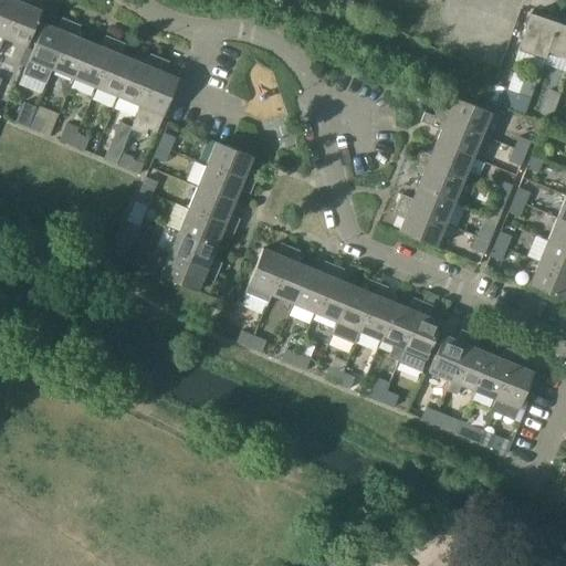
[(0,0),(0,34),(4,38),(19,0),(0,0)]
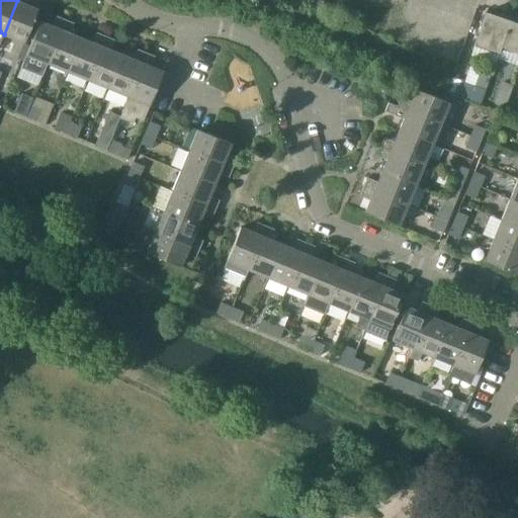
[(25,42),(38,10),(26,5),(28,0),(17,0),(4,34),(24,42),(25,42)]
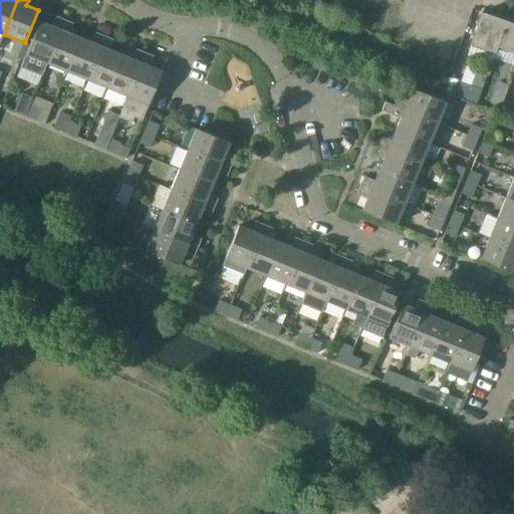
[(482,12),(471,44),(494,53),(496,47),(505,21),(482,12)]
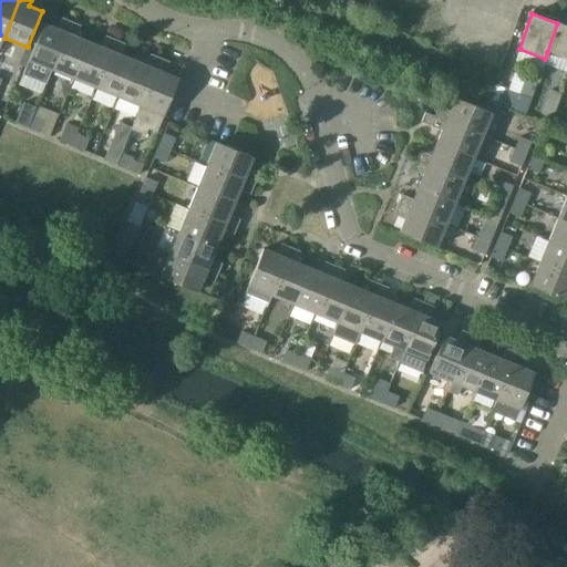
[(26,65),(22,73),(24,74),(45,83),(51,69),(71,22),(62,18),(58,29),(45,24),(43,23),(33,49),(26,65)]
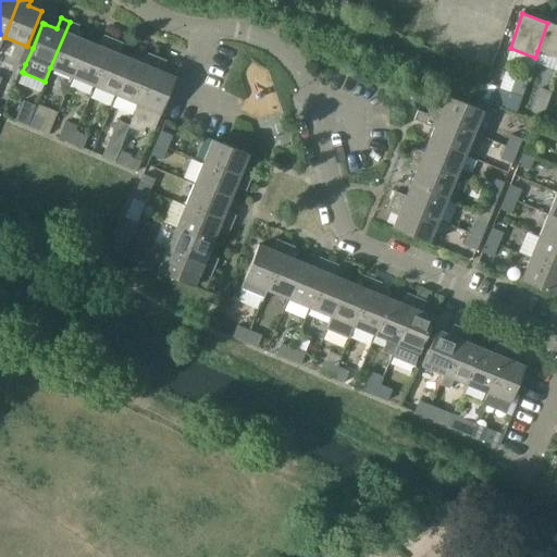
[(70,22),(50,67),(69,76),(71,76),(86,40),(75,36),(79,25),(70,22)]
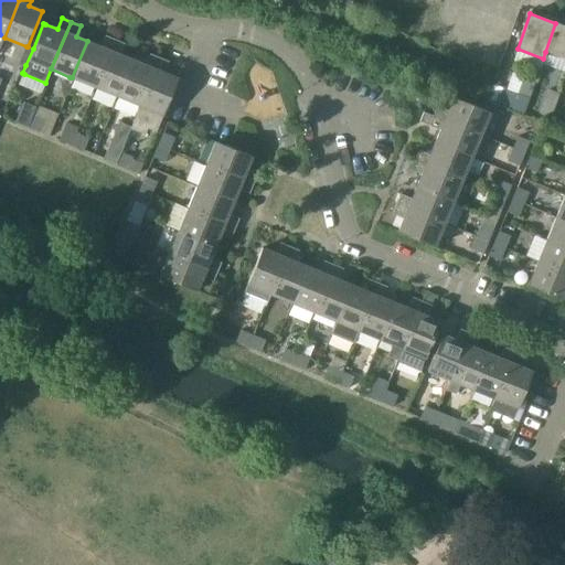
[(564,25),(555,23),(545,52),(564,59),(564,25)]
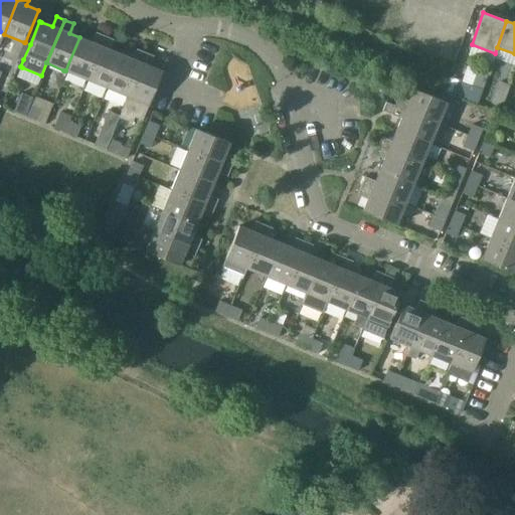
[(79,37),(65,70),(86,79),(104,36),(95,32),(91,42),(79,37)]
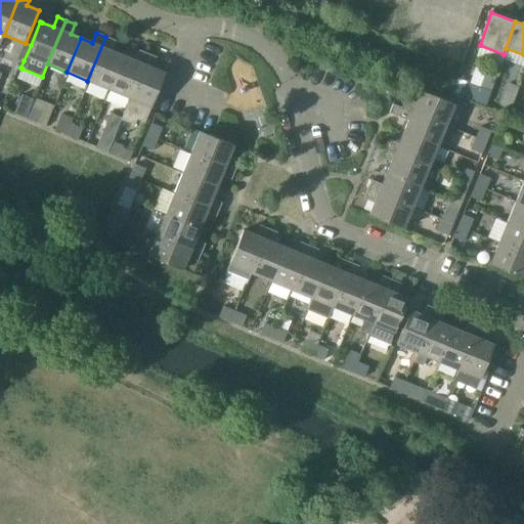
[(105,37),(87,81),(107,89),(122,55),(111,50),(115,41),(105,37)]
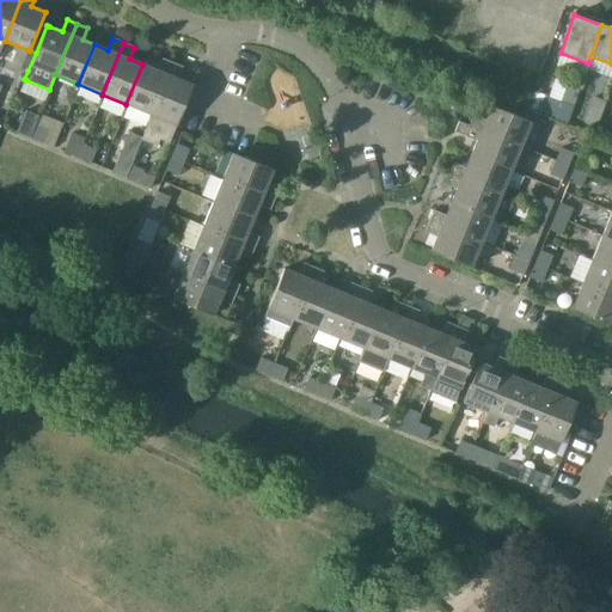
[(29,50),(22,68),(28,71),(36,53),(29,50)]
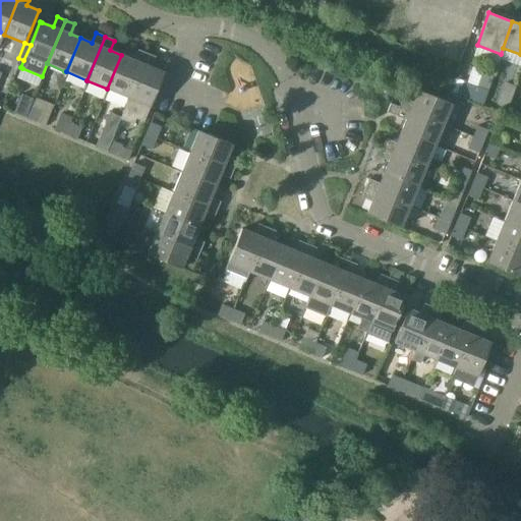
[(121,55),(107,89),(128,98),(147,54),(147,52),(138,49),(137,51),(133,60),(132,60),(121,55)]
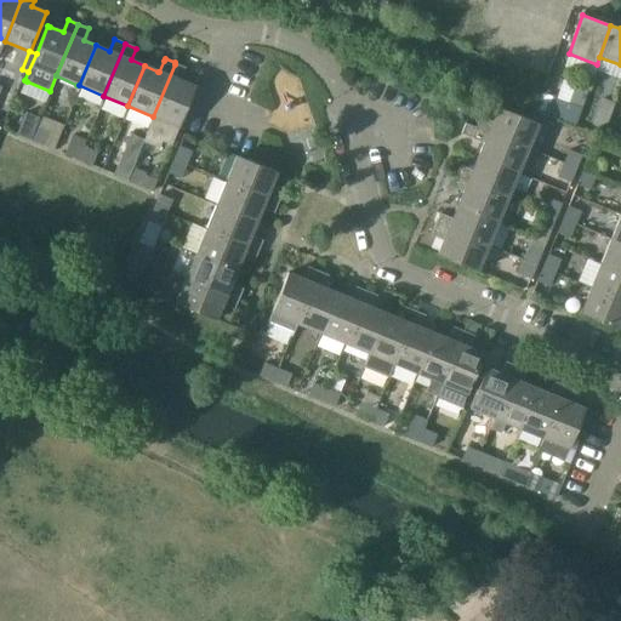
[(153,117),(143,141),(159,147),(160,148),(161,143),(163,141),(171,144),(176,131),(178,127),(195,87),(180,81),(186,69),(186,67),(175,62),(175,64),(153,117)]
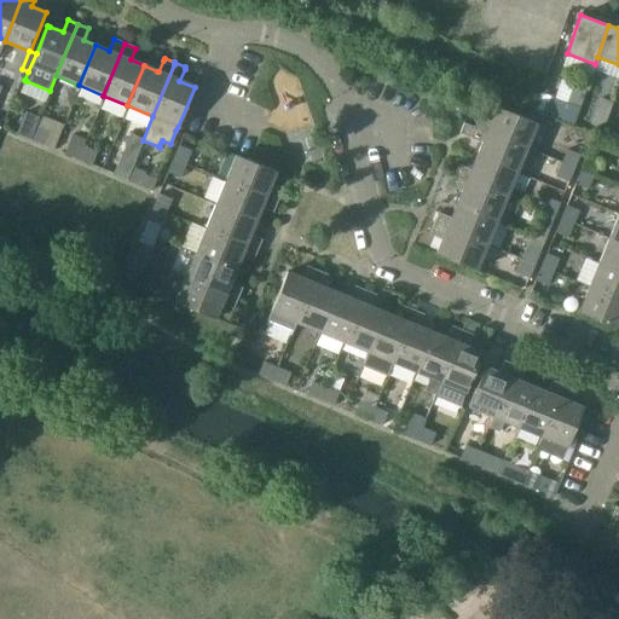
[(541,93),(534,110),(545,114),(574,125),(586,90),(573,86),(568,103),(551,97),(541,93)]
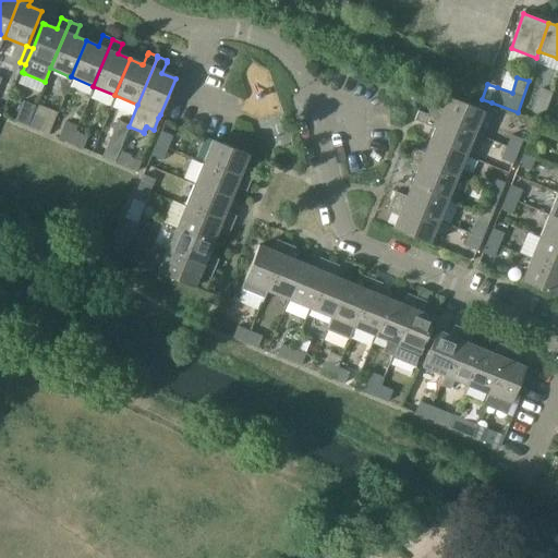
[(541,87),(531,116),(543,120),(553,92),(541,87)]
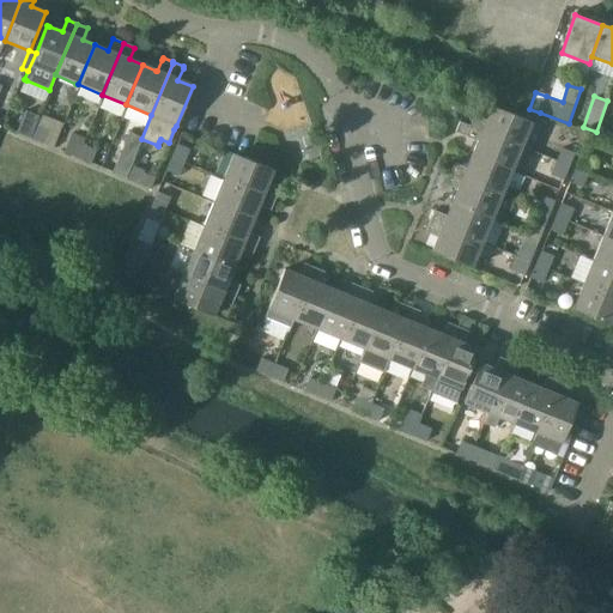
[(530,121),(491,105),(485,120),(473,115),(468,126),(520,147),(530,121)]
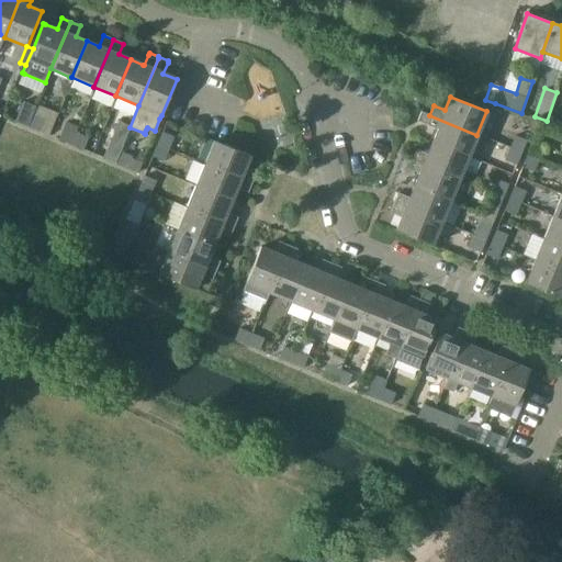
[(17,121),(27,125),(32,114),(35,105),(35,104),(23,99),(14,120),(17,121)]
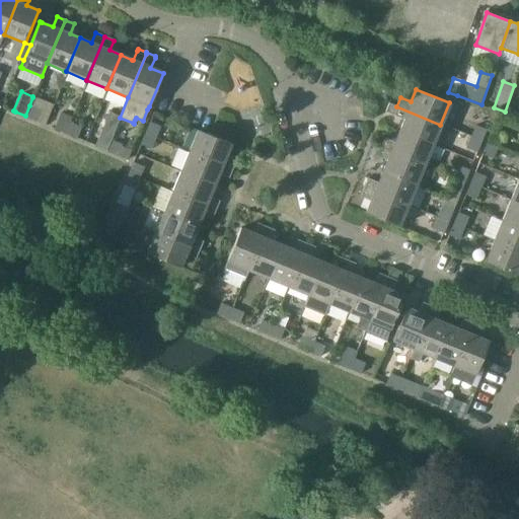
[(385,113),(393,116),(396,106),(389,103),(385,113)]
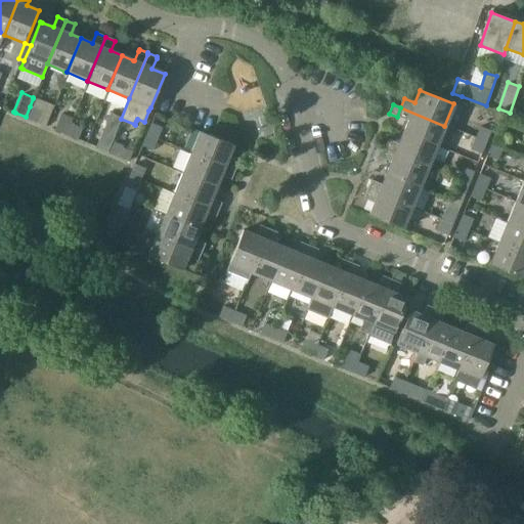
[(32,106),(30,106),(26,117),(27,118),(35,121),(40,111),(32,106)]
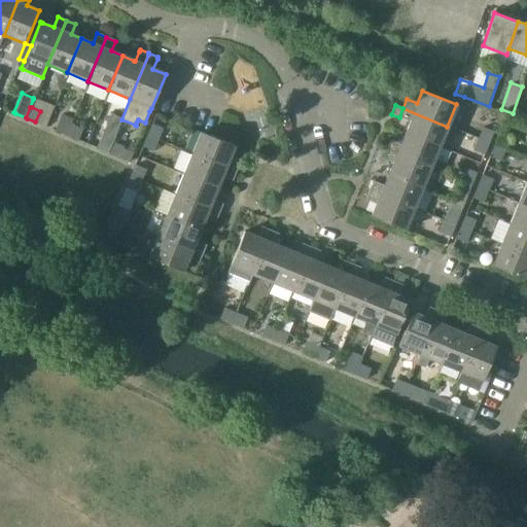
[(438,147),(447,127),(402,108),(399,117),(409,121),(405,133),(438,147)]
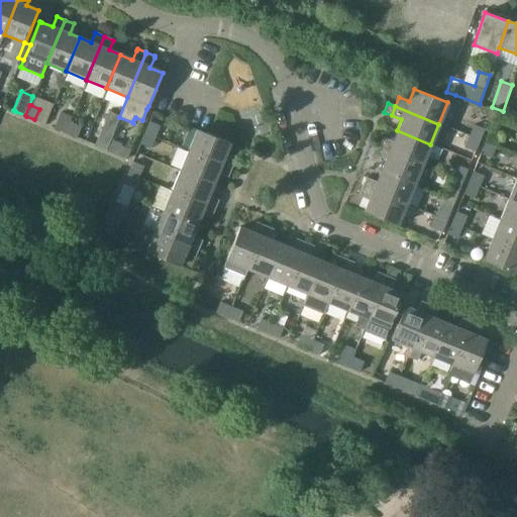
[(65,132),(72,115),(62,111),(55,128),(65,132)]
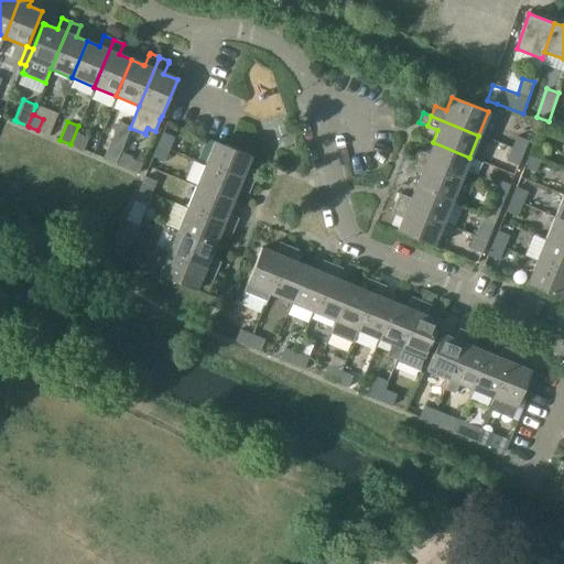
[(169,149),(173,137),(162,132),(158,144),(169,149)]
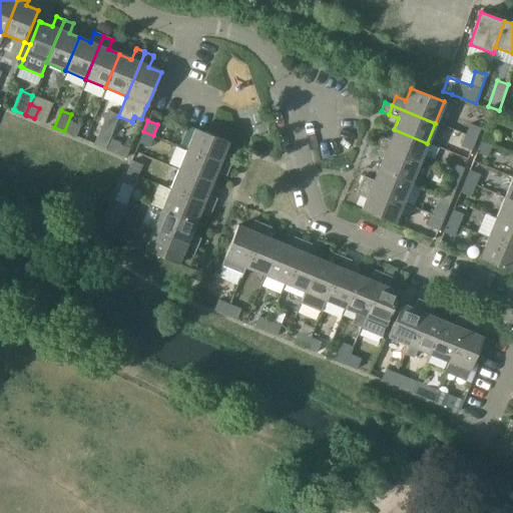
[(76,136),(80,126),(69,121),(64,131),(76,136)]
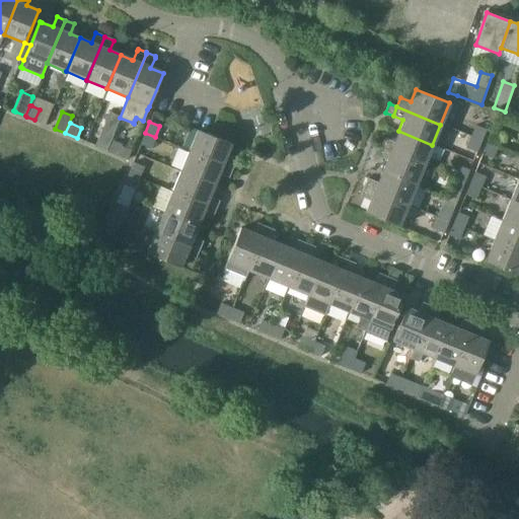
[(482,140),(486,129),(474,124),(469,136),(482,140)]
